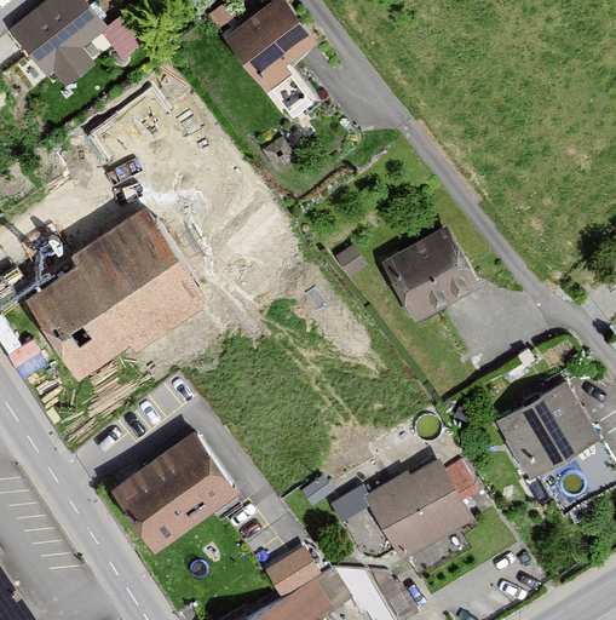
[(93,0),(49,0),(17,26),(53,74),(61,68),(75,86),(103,64),(88,44),(114,26),(93,0)]
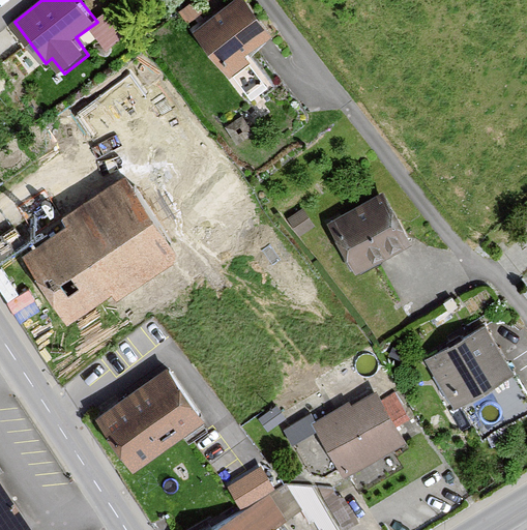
[(242,0),(236,0),(191,36),(223,77),(272,37),(242,0)]
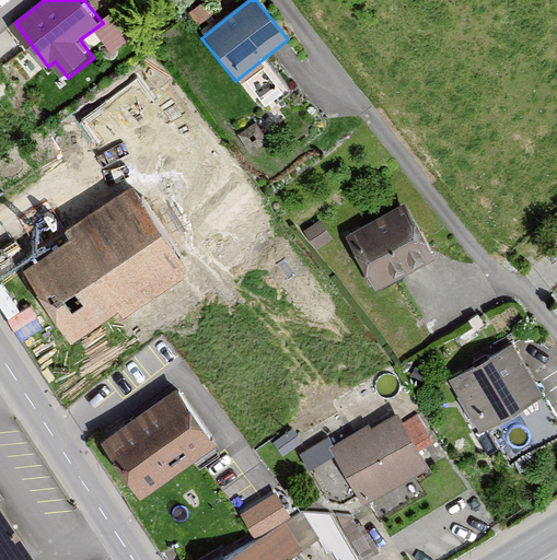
[(68,238),(18,273),(65,339),(111,307),(118,319),(206,258),(215,271),(258,241),(239,213),(201,240),(153,171),(64,233),(68,238)]
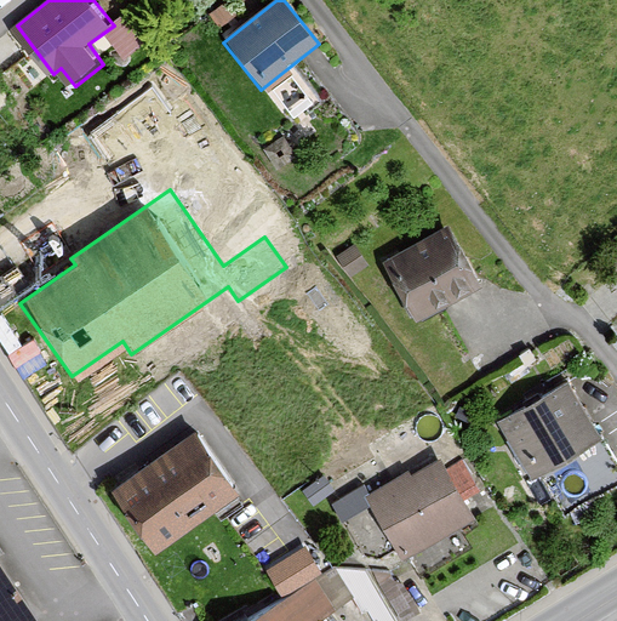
[(447,231),(386,263),(416,322),(479,288),(447,231)]
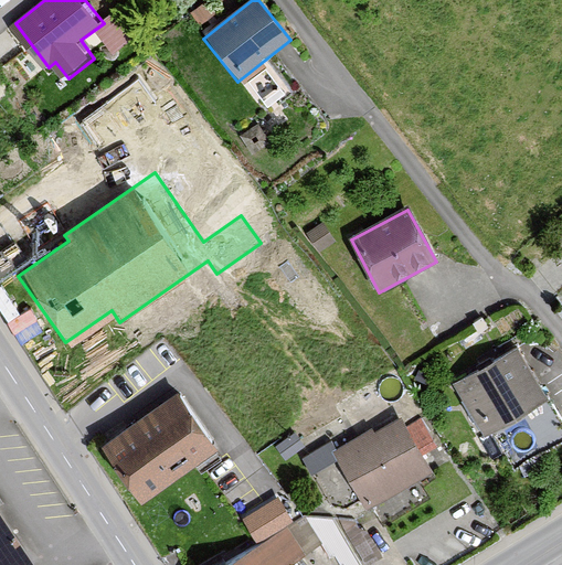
[(518,347),(452,385),(481,436),(548,396),(518,347)]
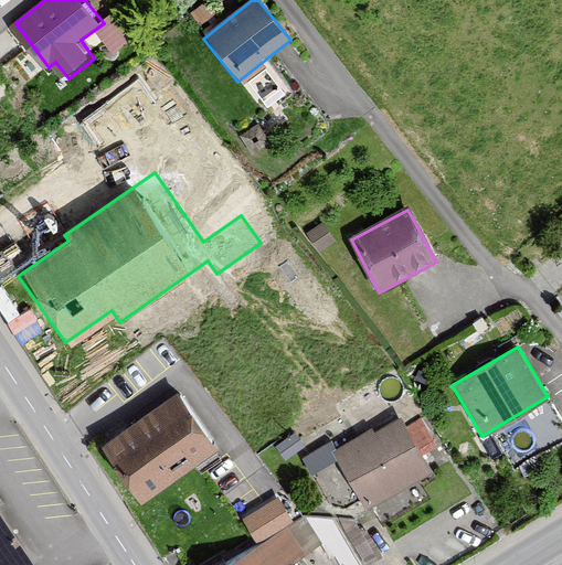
[(172,393),(99,446),(140,501),(213,448),(172,393)]
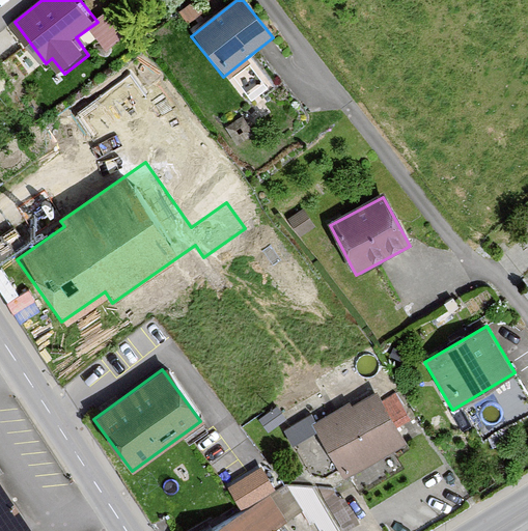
[(378,391),(314,425),(343,478),(407,444),(378,391)]
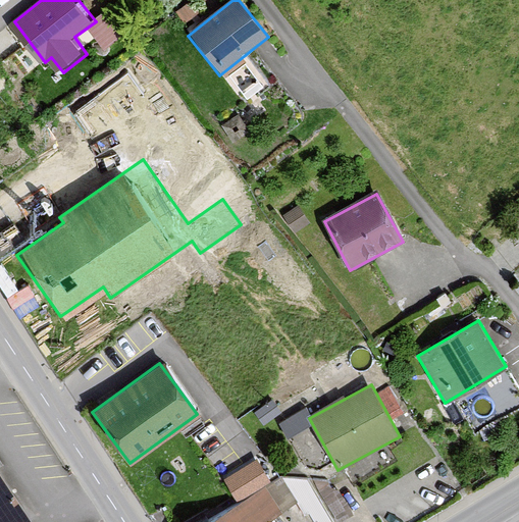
[(0,521),(31,521),(0,476),(0,521)]
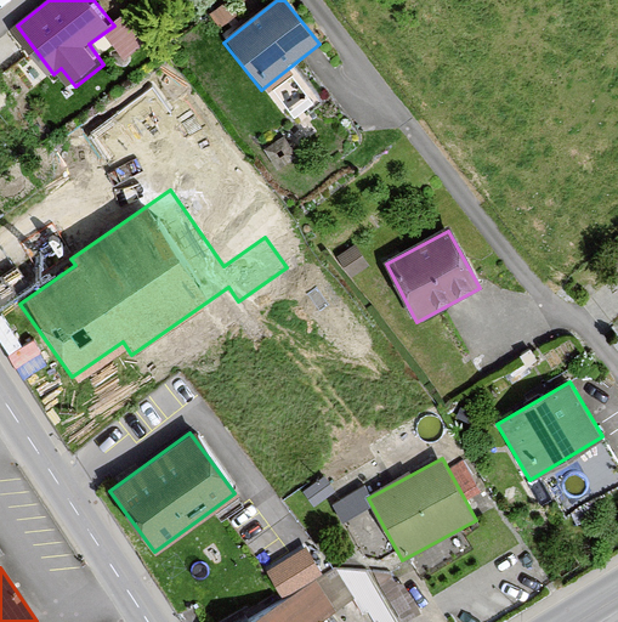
[(317,575),(250,621),(319,621),(340,610),(317,575)]
